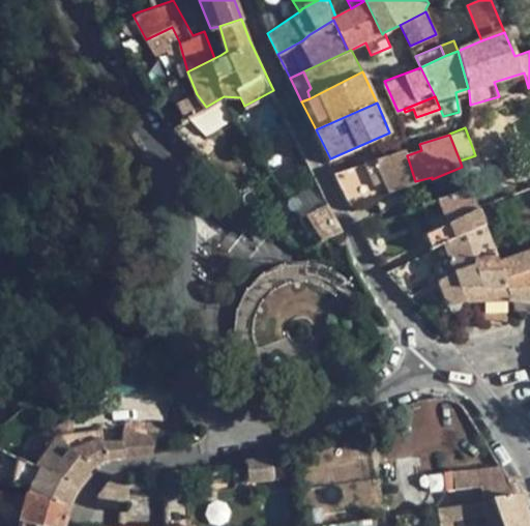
[(350,203),(376,195),(394,188),(415,181),(407,155),(405,149),(363,162),(334,172),(350,203)]
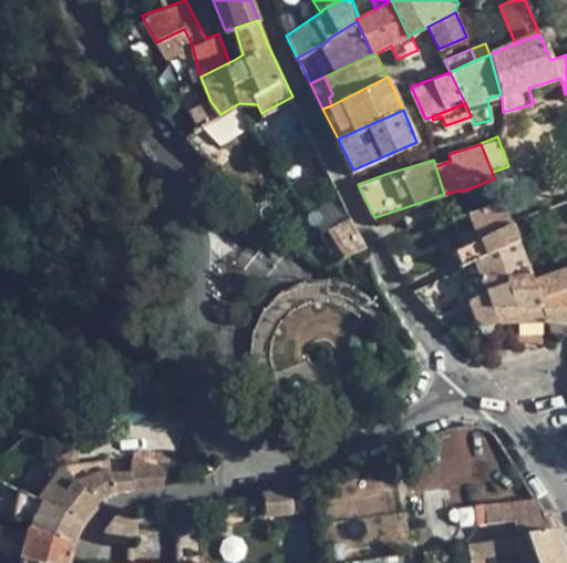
[(480,238),(464,246),(454,251),(462,266),(475,259),(518,241),(512,222),(511,223),(509,219),(502,198),(468,212),(480,238)]
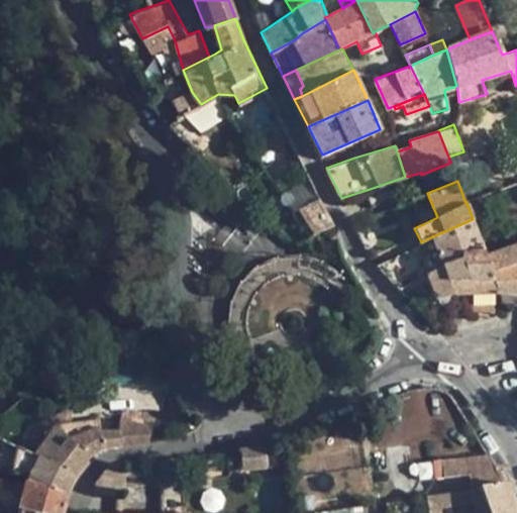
[(390,198),(385,184),(367,190),(372,204),(390,198)]
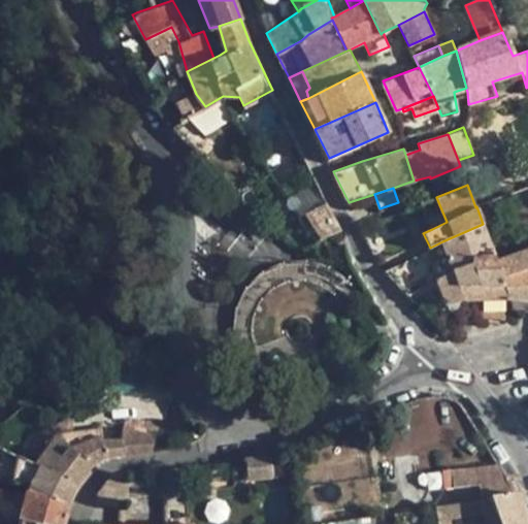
[(436,197),(422,202),(432,229),(447,222),(436,197)]
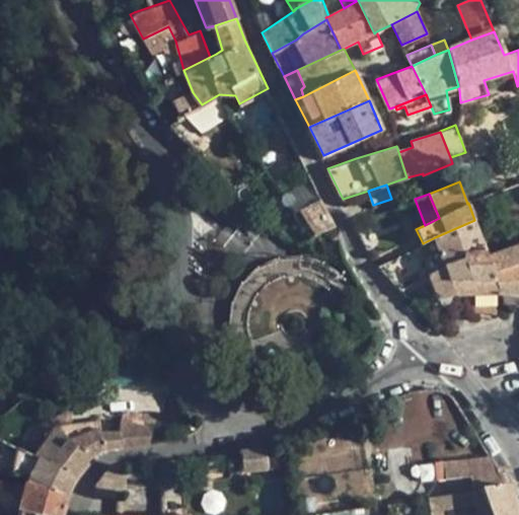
[(321,197),(319,197),(305,205),(295,210),(311,234),(336,224),(321,197)]
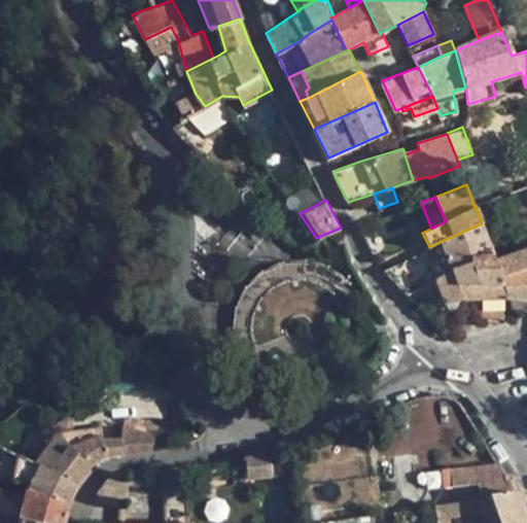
[(363,222),(360,227),(378,260),(407,247),(389,212),(363,222)]
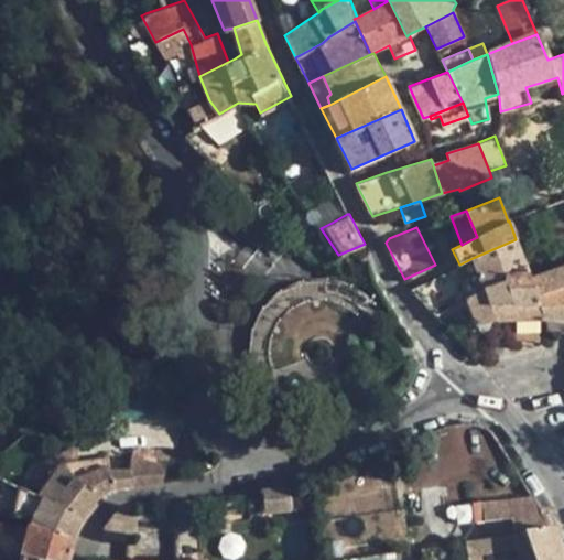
[(465,277),(472,295),(481,291),(481,288),(505,281),(503,276),(527,268),(516,239),(473,258),(478,271),(465,277)]
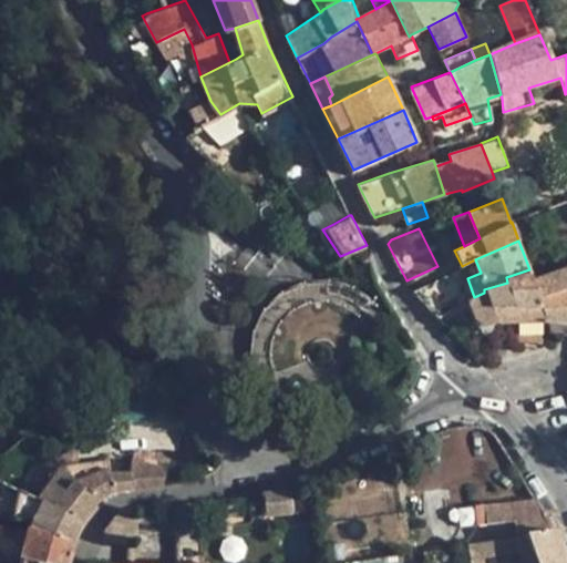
[(566,266),(533,279),(538,297),(566,287),(566,266)]
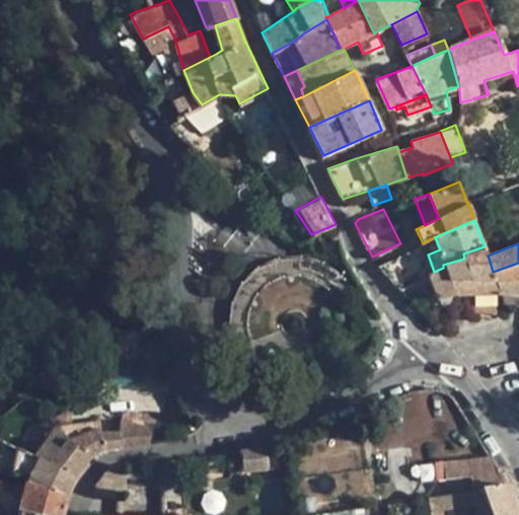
[(500,293),(493,272),(488,255),(485,246),(463,253),(464,259),(474,294),(474,308),(495,310),(495,293),(500,293)]
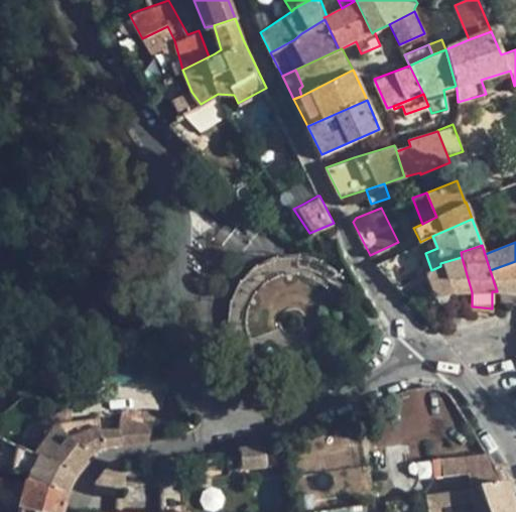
[(409,247),(376,262),(395,282),(419,270),(409,247)]
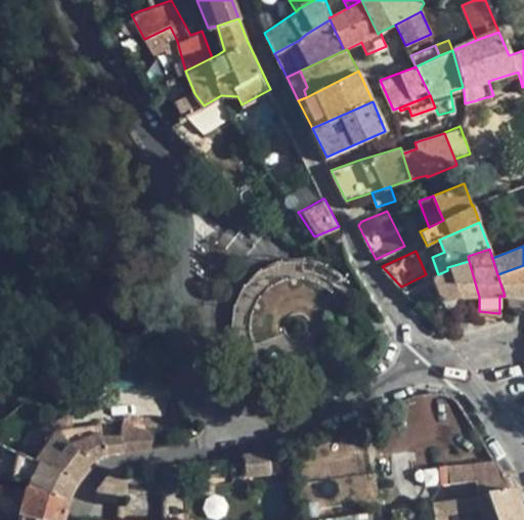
[(457,312),(469,312),(473,312),(473,297),(479,297),(469,261),(447,267),(447,270),(438,274),(405,292),(429,315),(442,302),(457,297),(457,312)]
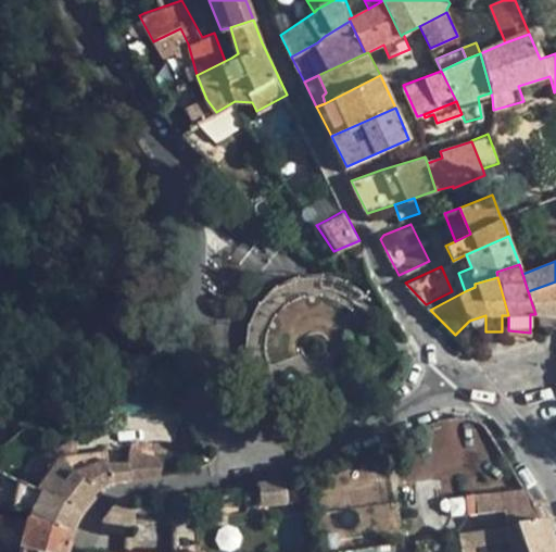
[(555,281),(528,291),(535,314),(536,314),(541,325),(555,324),(555,281)]
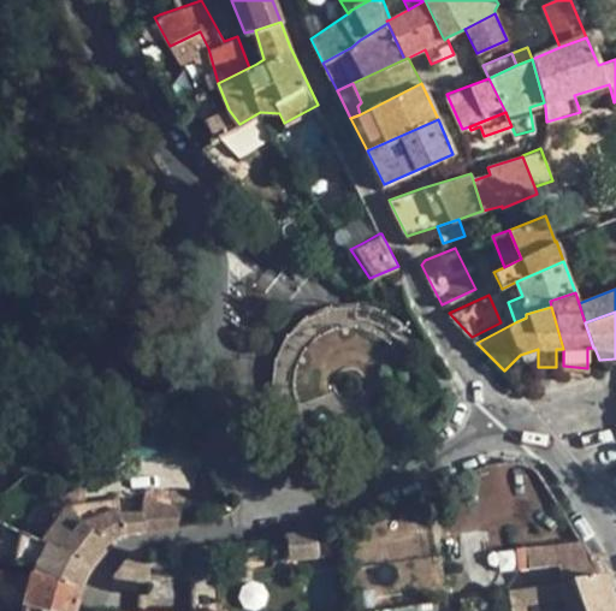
[(143,488),(143,491),(146,492),(144,499),(181,508),(183,492),(143,488)]
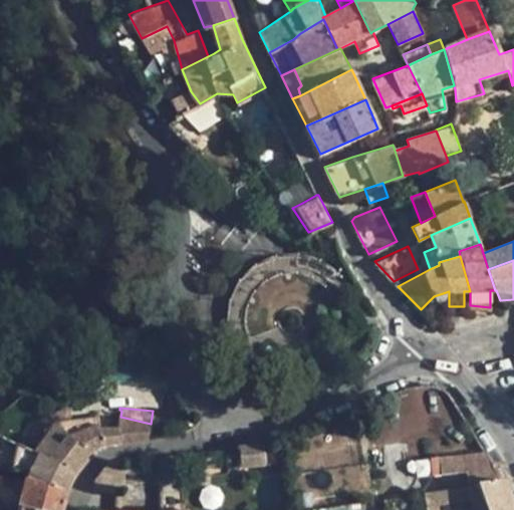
[(56,420),(53,424),(66,434),(98,421),(97,414),(56,420)]
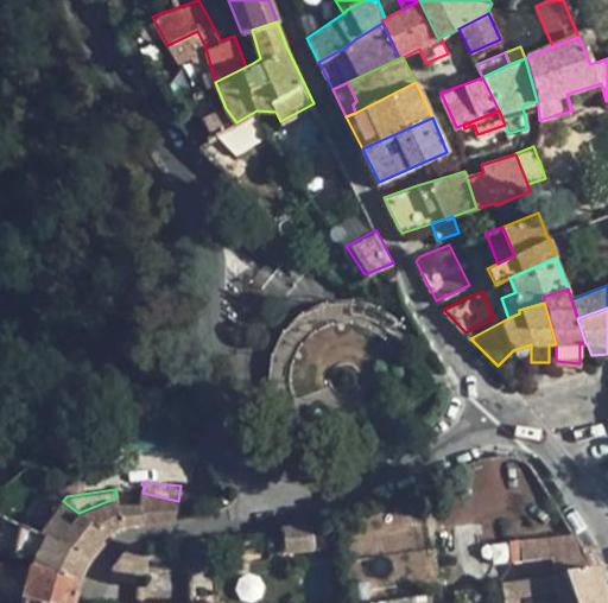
[(178,501),(143,493),(140,492),(138,502),(118,503),(116,497),(78,513),(63,501),(40,533),(92,559),(115,528),(120,526),(177,518),(178,501)]
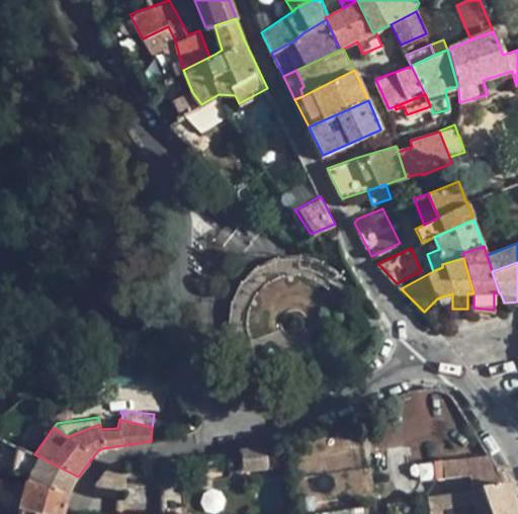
[(74,482),(78,477),(34,454),(4,439),(0,458),(0,469),(11,474),(29,475),(25,482),(68,495),(74,482)]
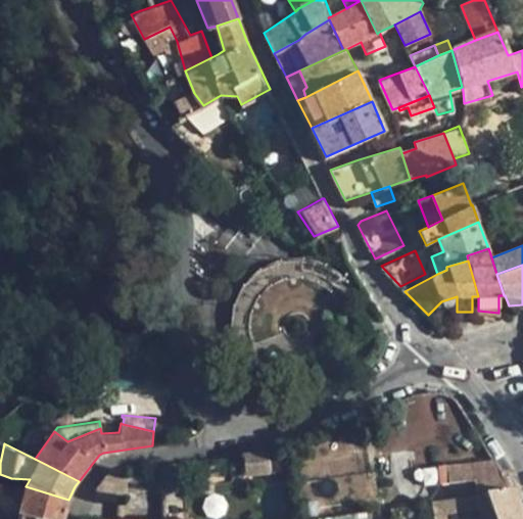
[(243,455),(244,474),(268,472),(266,452),(243,455)]
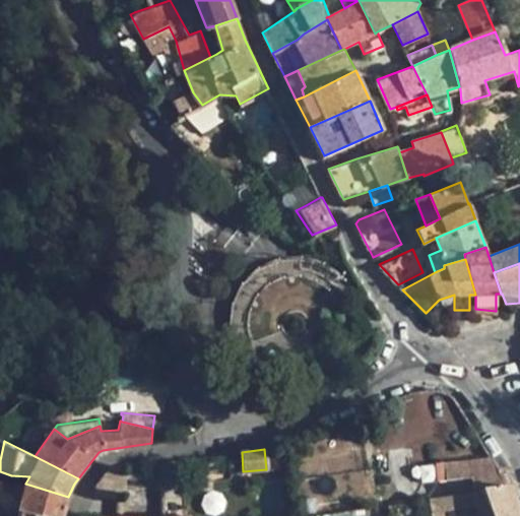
[(470,468),(474,491),(482,490),(510,485),(491,455),(454,459),(455,469),(470,468)]
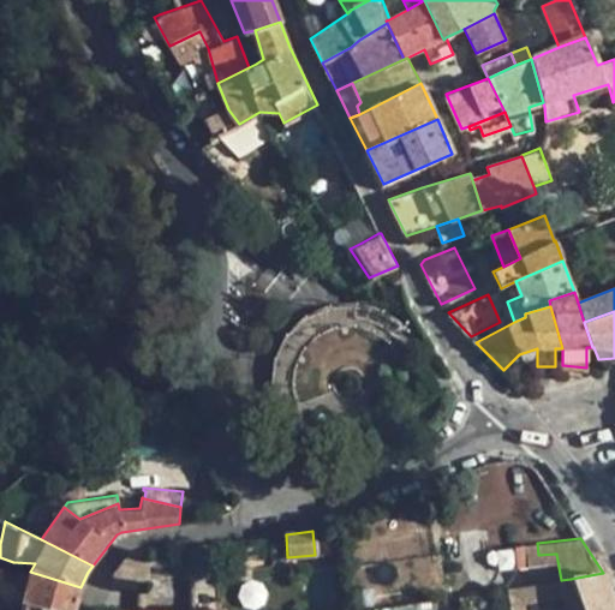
[(129,552),(112,574),(111,582),(142,592),(149,550),(129,552)]
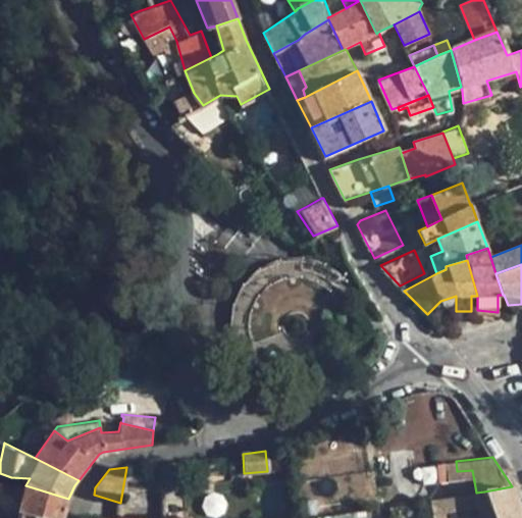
[(0,482),(0,510),(7,512),(14,485),(0,482)]
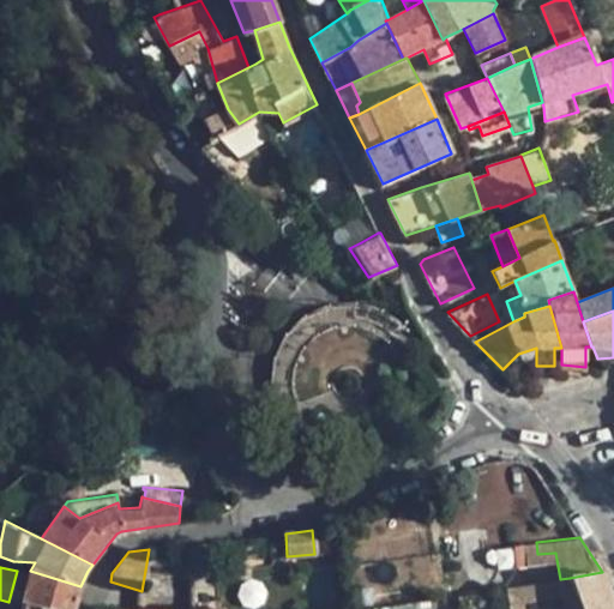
[(44,608),(73,608),(80,586),(30,571),(29,574),(17,571),(8,602),(22,604),(44,608)]
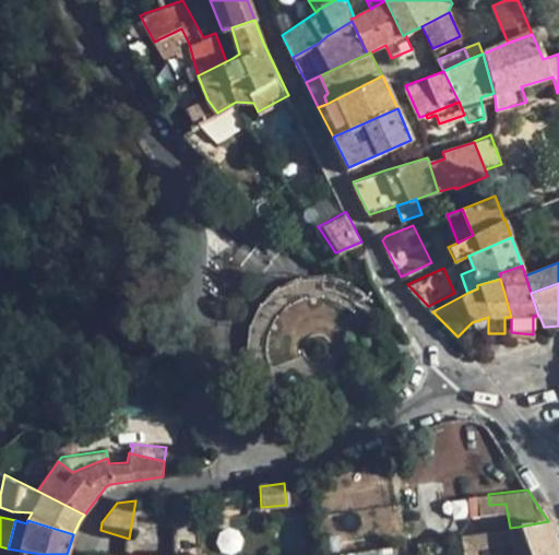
[(528,554),(558,554),(558,550),(548,521),(519,527),(528,554)]
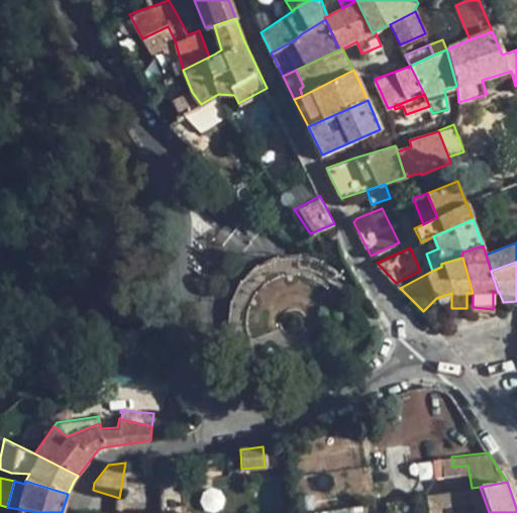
[(472,502),(476,512),(489,512),(480,487),(472,488),(426,495),(428,512),(442,512),(441,508),(472,502)]
